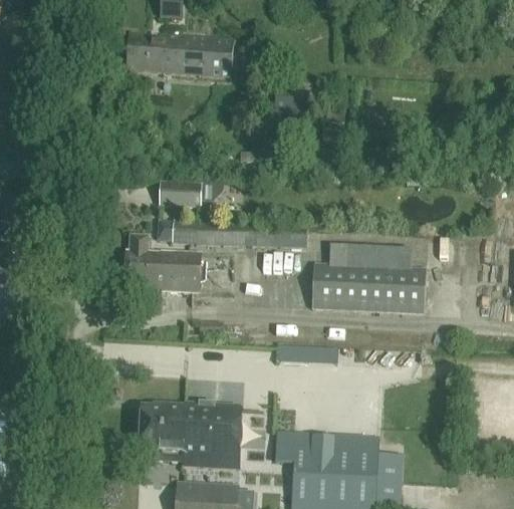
[(160,0),(160,17),(182,17),(182,0),(160,0)]
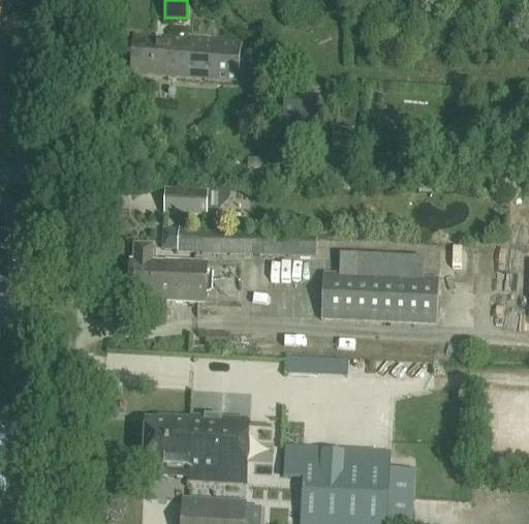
[(240,38),(162,33),(162,37),(132,35),(130,71),(238,79),(240,38)]
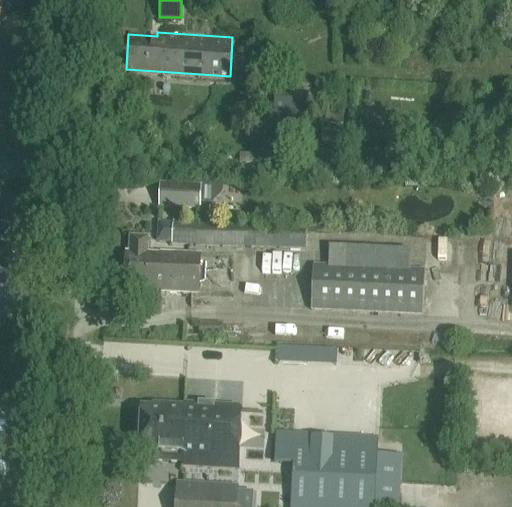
[(274,87),(273,111),(306,113),(308,89),(274,87)]
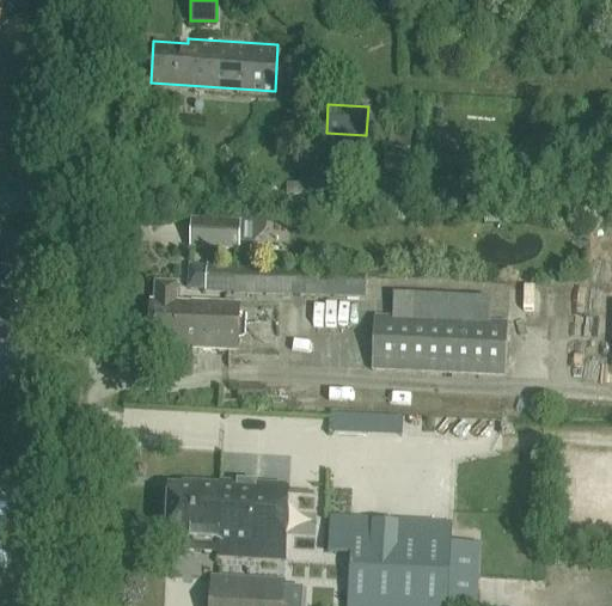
[(189,244),(239,248),(242,216),(190,215),(189,244)]
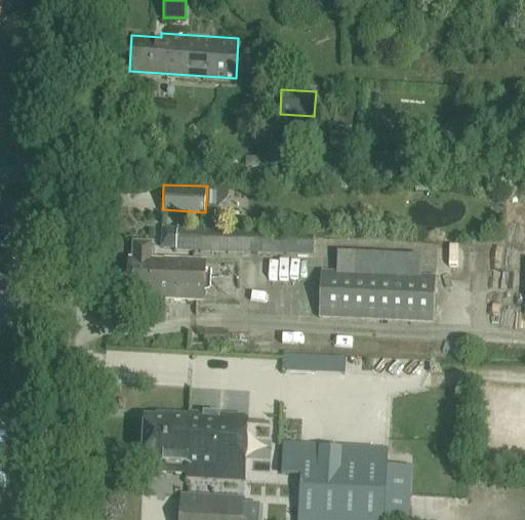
[(0,242),(11,243),(12,199),(0,198),(0,242)]
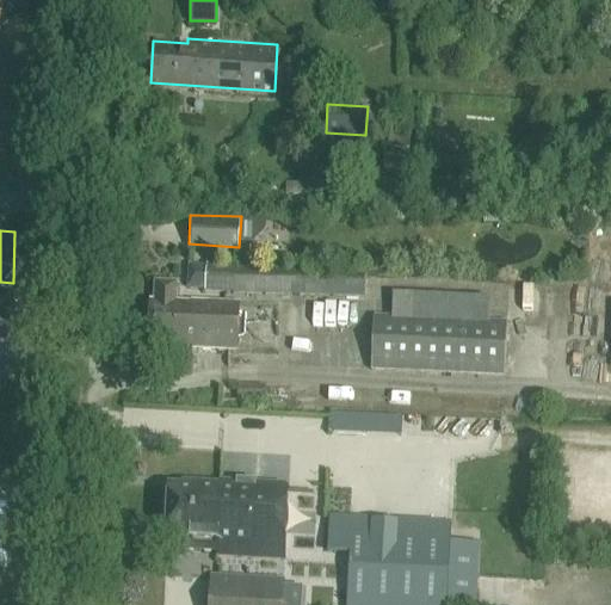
[(328,290),(365,290),(365,267),(328,267),(328,266),(295,265),(236,264),(236,261),(207,259),(204,286),(294,291),(294,290),(309,291),(309,289),(328,290)]
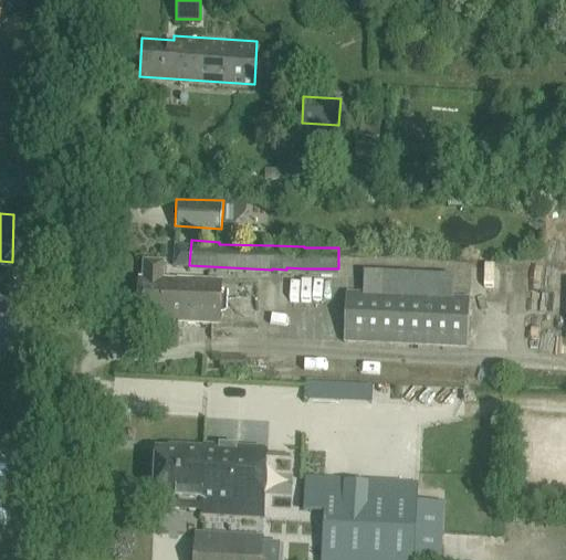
[(221,277),(170,276),(170,277),(157,277),(157,260),(137,259),(136,276),(133,276),(132,315),(147,316),(147,319),(219,321),(221,277)]
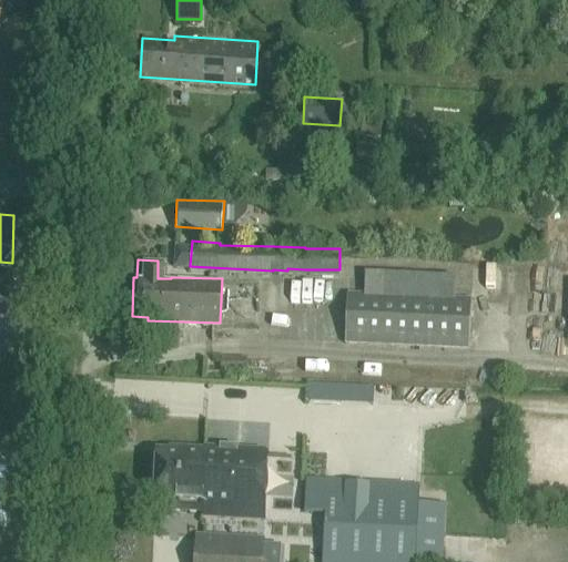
[(0,298),(11,299),(12,263),(0,262),(0,298)]
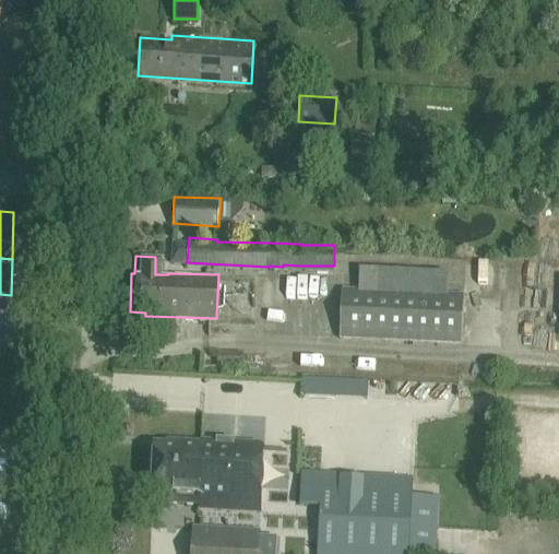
[(473,294),(497,293),(496,261),(471,262),(473,294)]
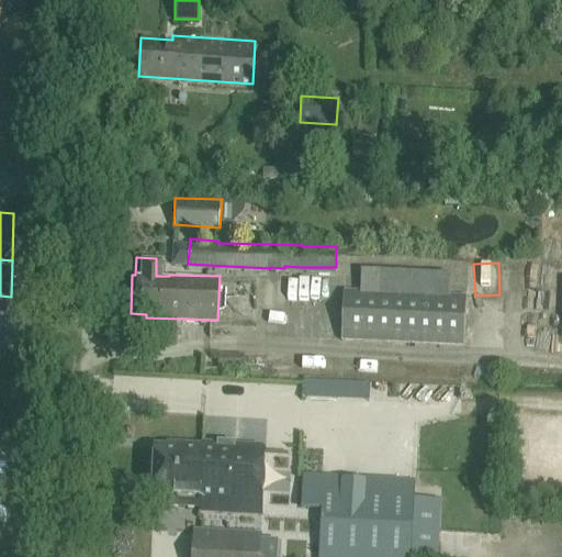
[(465,292),(450,292),(451,270),(361,266),(360,287),(343,286),(340,337),(463,344),(465,292)]
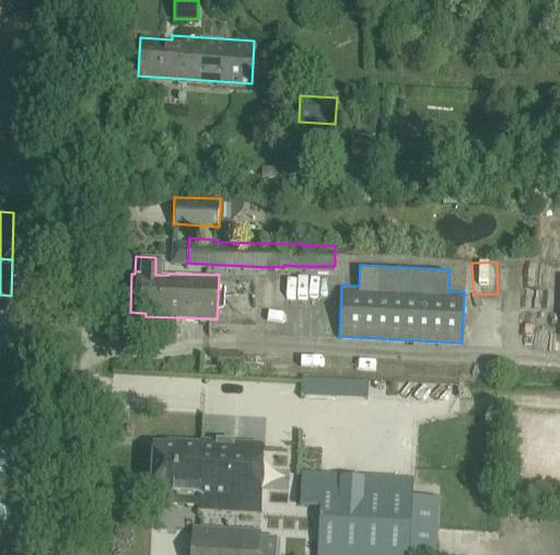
[(251,363),(251,348),(218,347),(218,362),(251,363)]
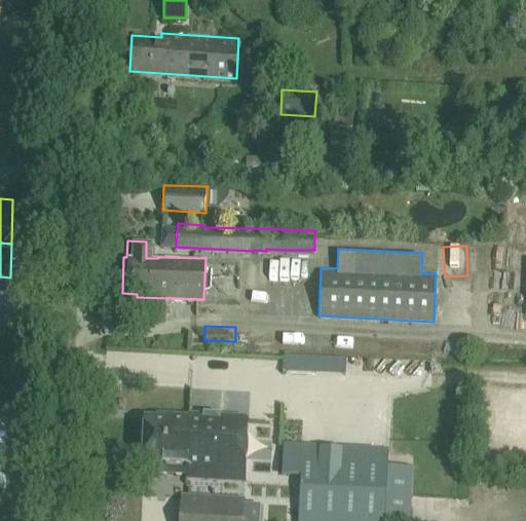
[(197,403),(216,401),(215,392),(196,393),(197,403)]
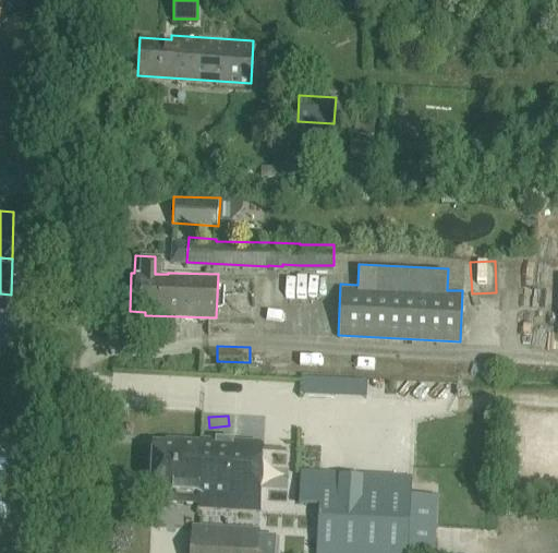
[(152,439),(147,496),(193,500),(193,504),(256,508),(261,444),(256,439),(198,435),(198,439),(173,436),(173,440),(152,439)]
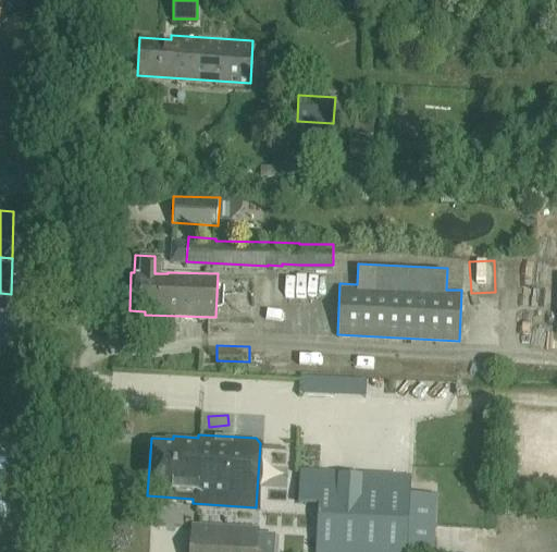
[(407,551),(408,550),(434,551),(436,491),(410,490),(410,475),(299,469),(296,534),(295,551),(407,551)]
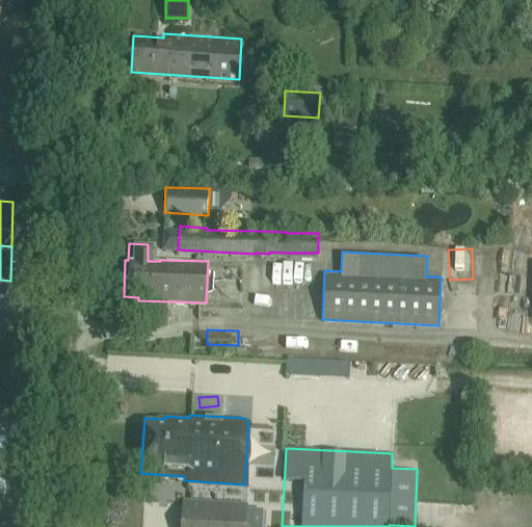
[(180,526),(245,526),(247,502),(183,498),(180,526)]
